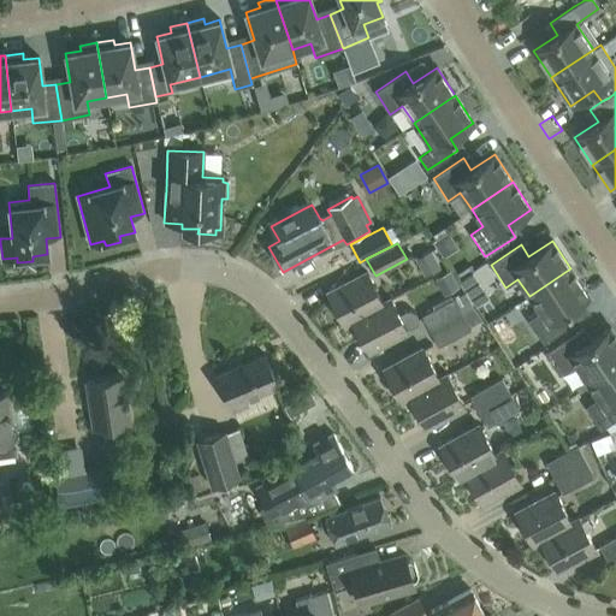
[(431,246),(416,253),(425,271),(439,265),(431,246)]
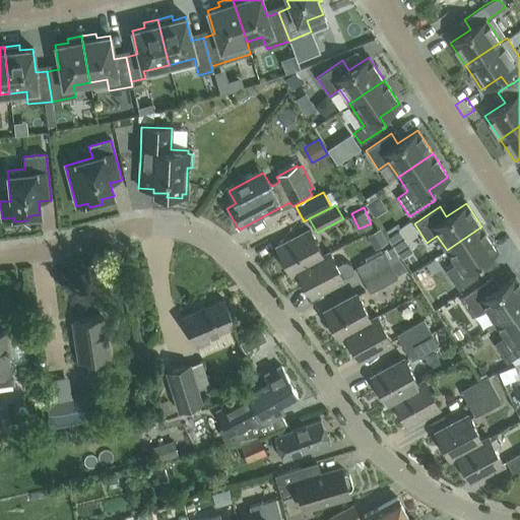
[(481,226),(447,250),(456,264),(446,271),(458,289),(483,273),(477,263),(497,250),(481,226)]
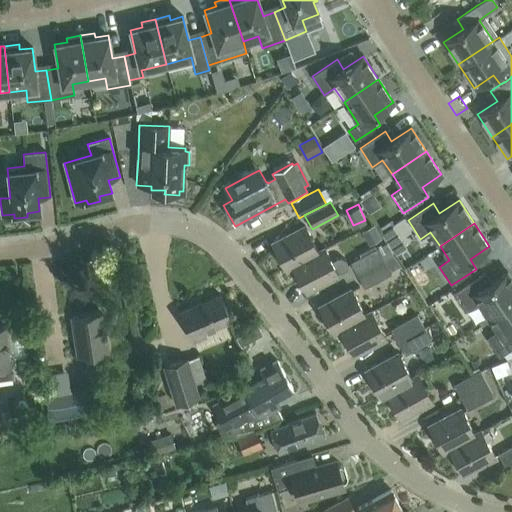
[(290,267),(318,253),(305,227),(270,246),(283,271),(290,267)]
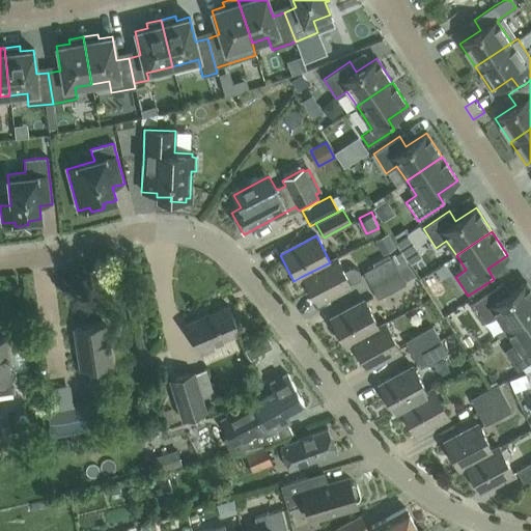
[(370,286),(397,272),(391,258),(363,273),(370,286)]
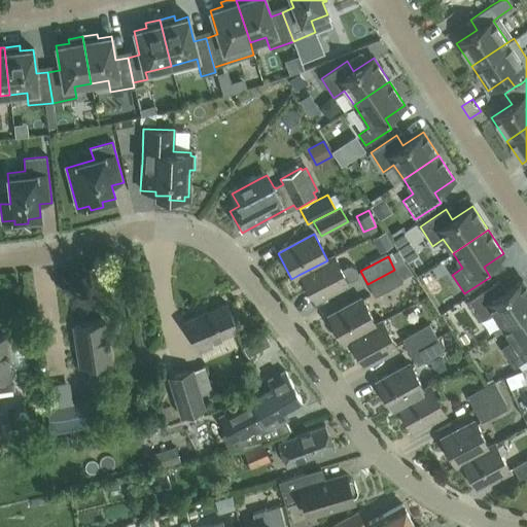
[(327,260),(299,275),(313,303),(348,284),(348,283),(357,278),(354,264),(341,270),(335,257),(327,260)]
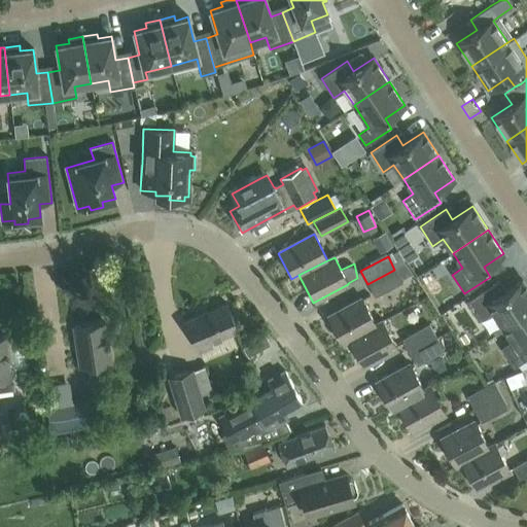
[(394,270),(367,284),(375,297),(401,283),(394,270)]
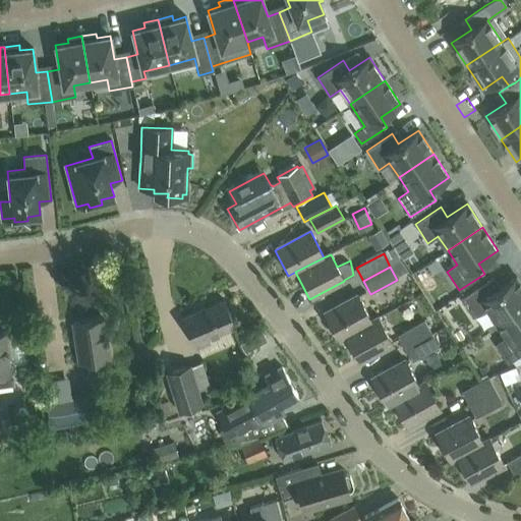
[(496,324),(520,306),(520,284),(516,277),(496,290),(489,280),(464,297),(476,316),(486,309),(496,324)]
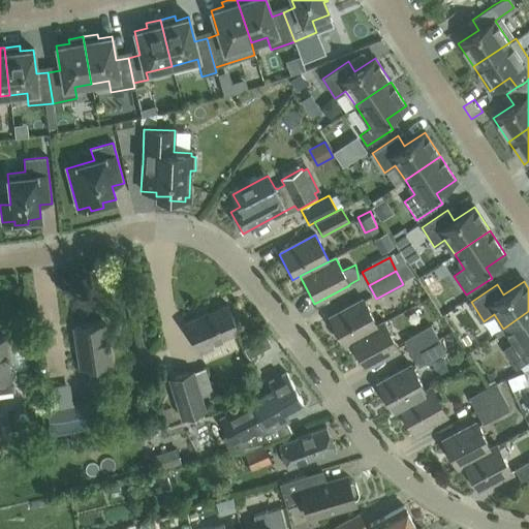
[(349,342),(377,327),(364,301),(329,319),(343,345),(349,342)]
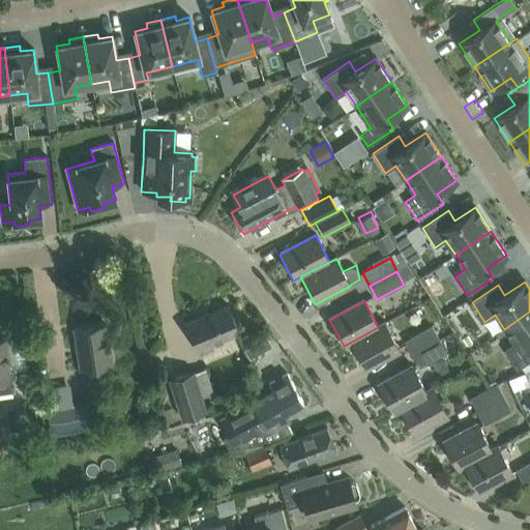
[(185,324),(200,357),(212,351),(210,346),(239,333),(227,306),(185,324)]
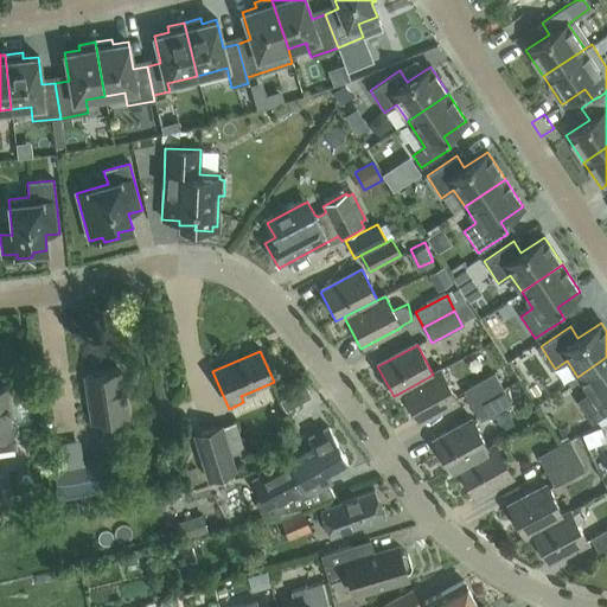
[(606,357),(577,377),(589,394),(577,402),(592,423),(606,413),(606,357)]
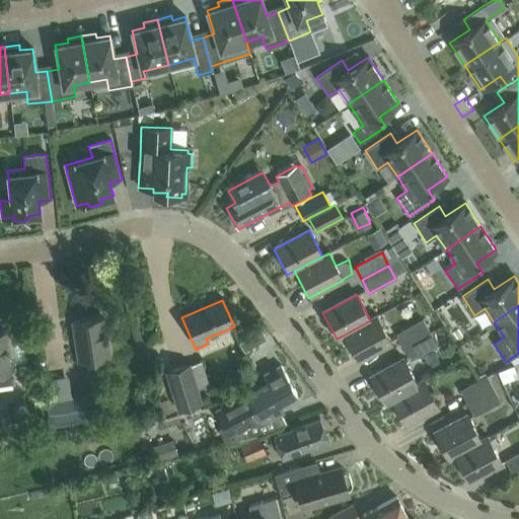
[(102,317),(72,322),(78,362),(108,358),(102,317)]
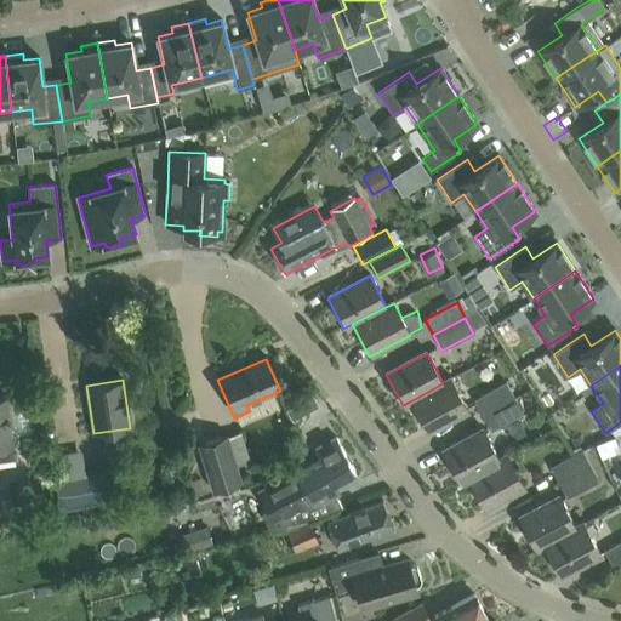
[(443,383),(410,402),(427,433),(467,411),(451,380),(443,383)]
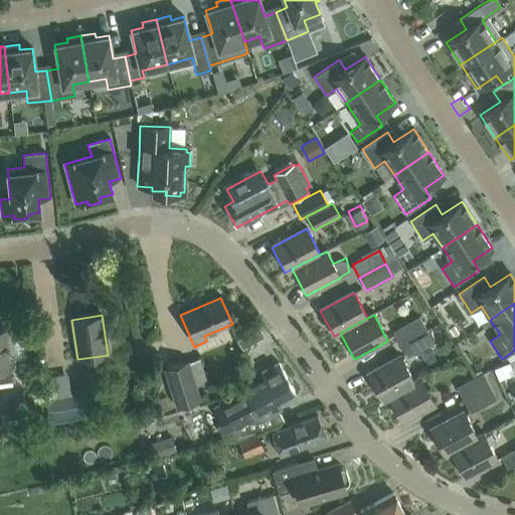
[(399,346),(426,331),(418,318),(392,333),(399,346)]
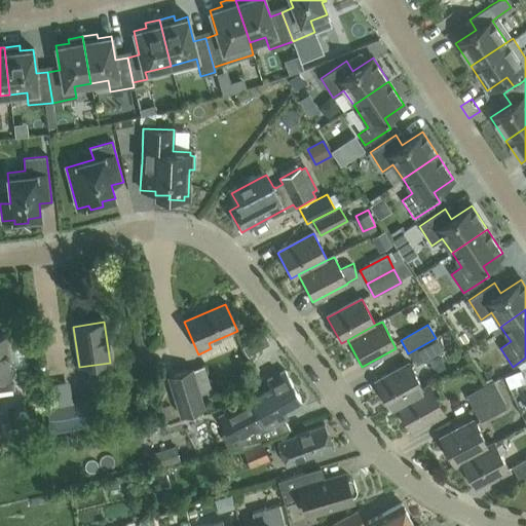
[(5,337),(0,337),(0,390),(13,388),(10,368),(25,366),(21,339),(6,341),(5,337)]
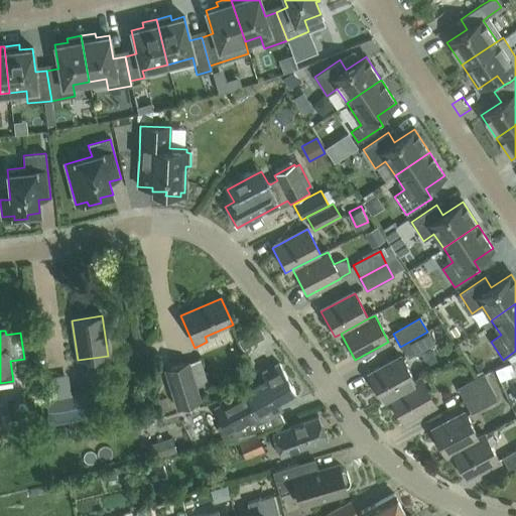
[(433,345),(427,332),(400,347),(407,359),(433,345)]
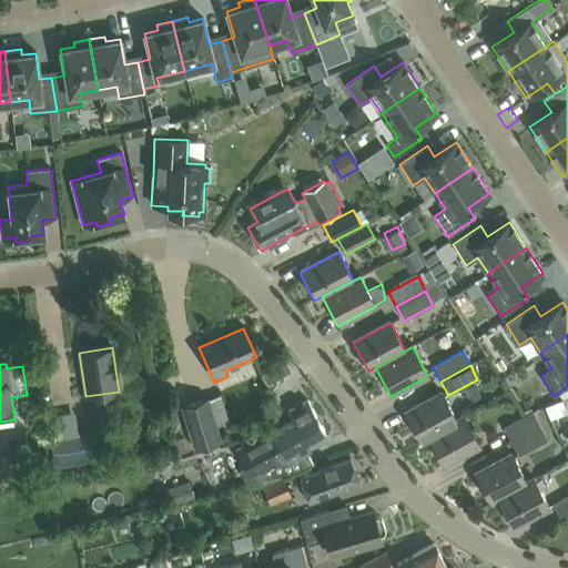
[(457,422),(442,393),(405,414),(421,442),(427,438),(457,422)]
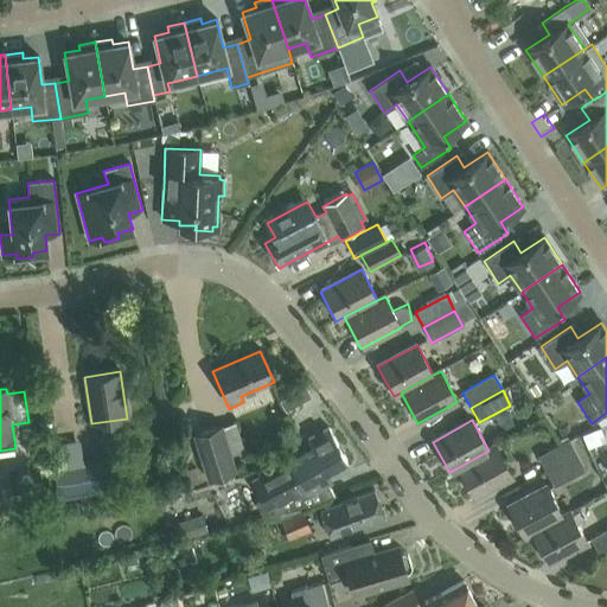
[(606,425),(582,435),(588,449),(606,441),(606,425)]
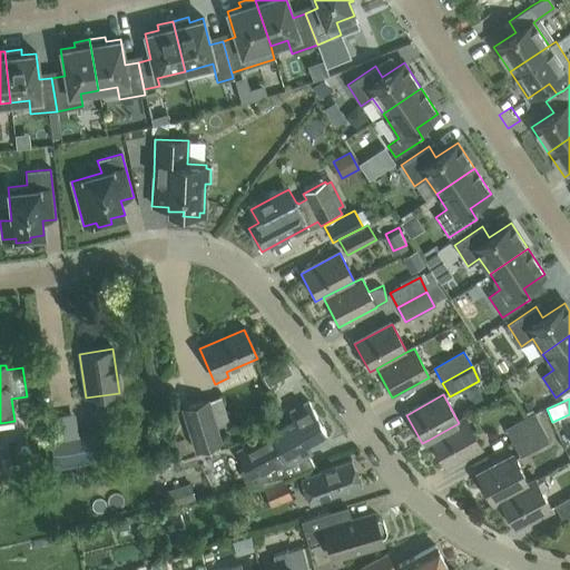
[(207,400),(182,408),(196,451),(220,442),(207,400)]
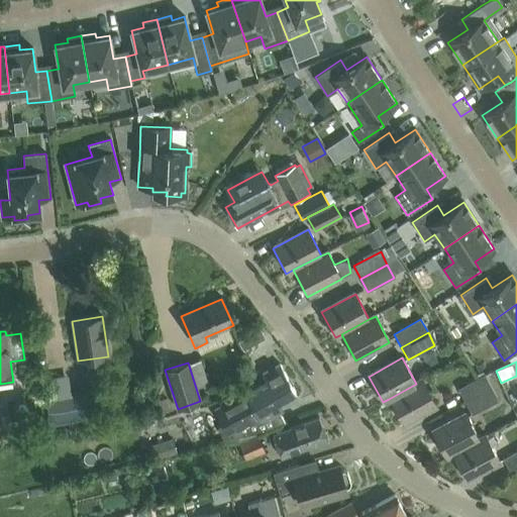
[(223,403),(214,408),(223,424),(218,427),(224,439),(260,431),(284,422),(279,413),(284,410),(279,401),(294,392),(279,366),(263,375),(268,384),(225,407),(223,403)]
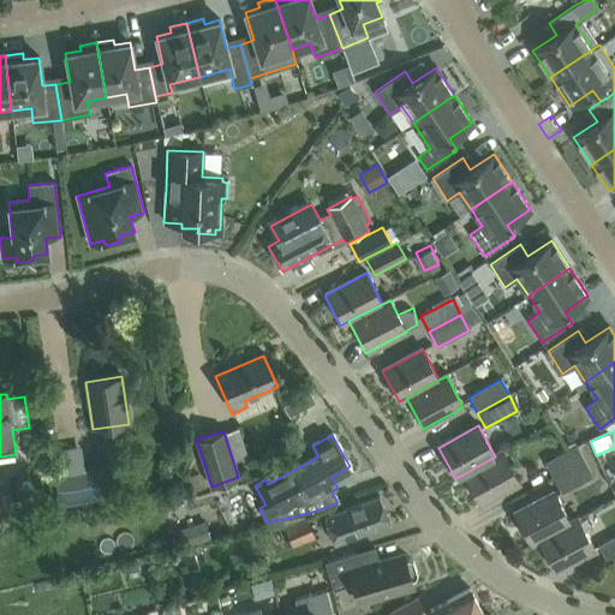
[(577,447),(585,463),(554,479),(561,494),(592,478),(587,469),(599,463),(596,455),(587,441),(575,446),(577,447)]
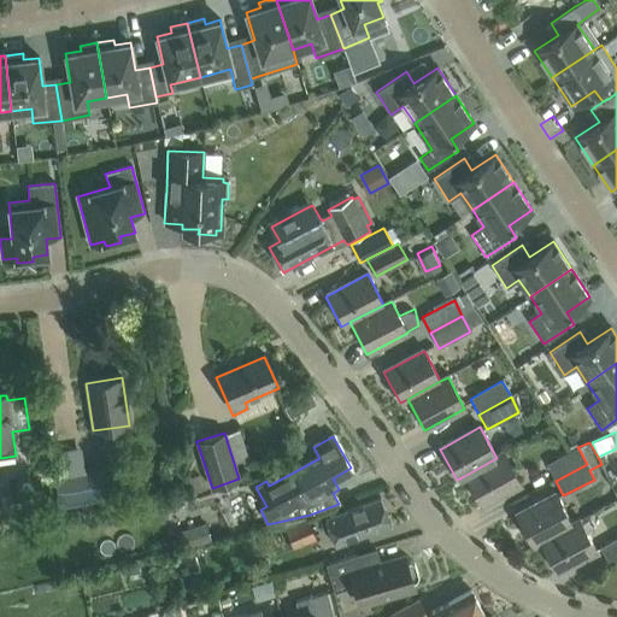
[(587,464),(579,448),(547,464),(556,481),(587,464)]
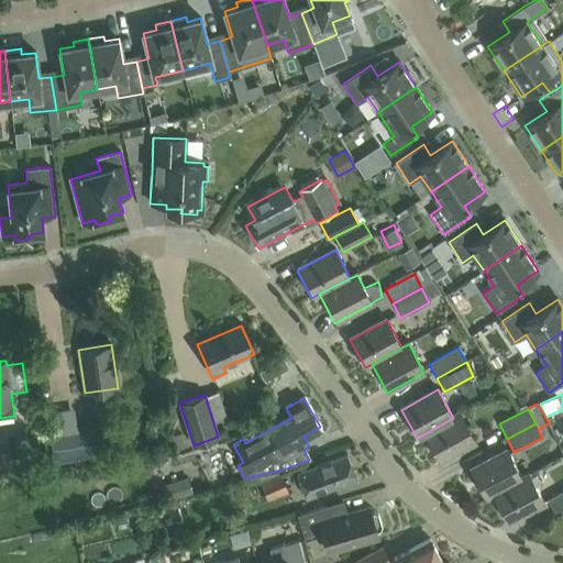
[(461,415),(453,418),(423,434),(439,463),(476,442),(461,415)]
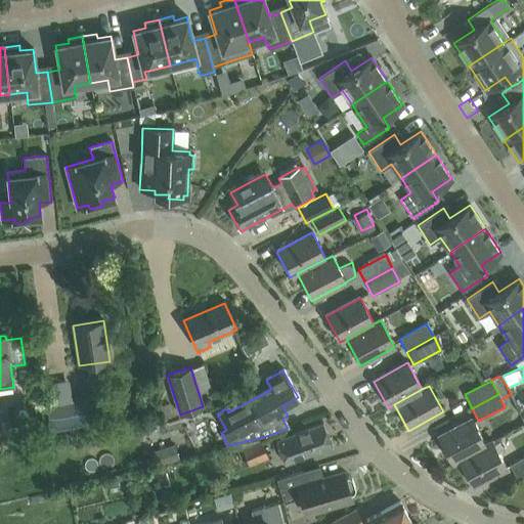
[(72,401),(46,405),(50,430),(87,425),(83,399),(72,401)]
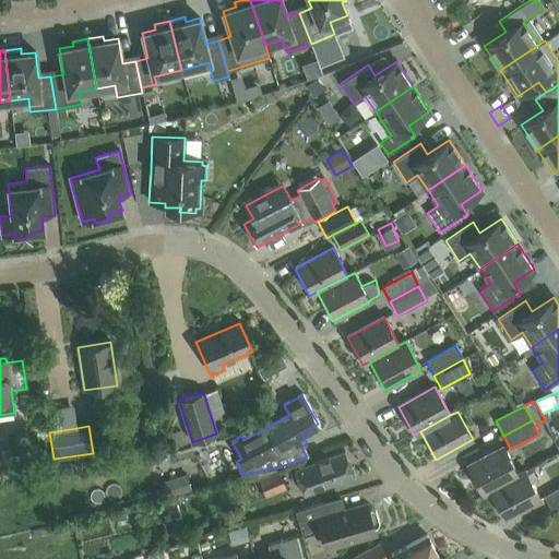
[(489,490),(519,476),(503,448),(467,467),(483,495),(489,490)]
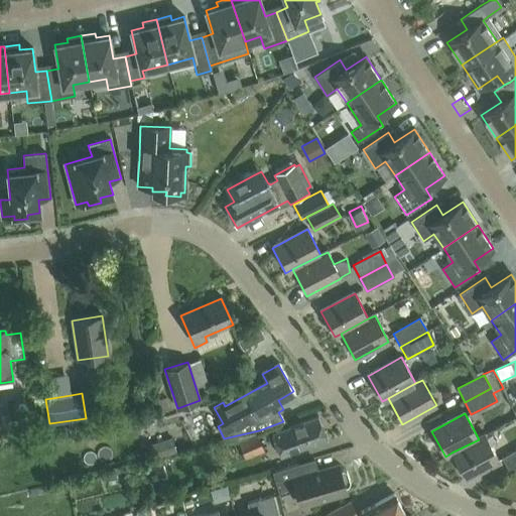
[(327,439),(317,417),(272,435),(281,458),(327,439)]
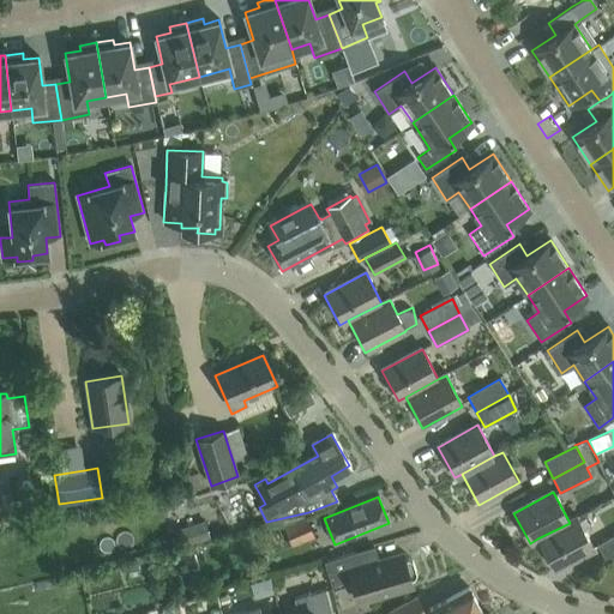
[(283,525),(292,546),(314,537),(306,516),(283,525)]
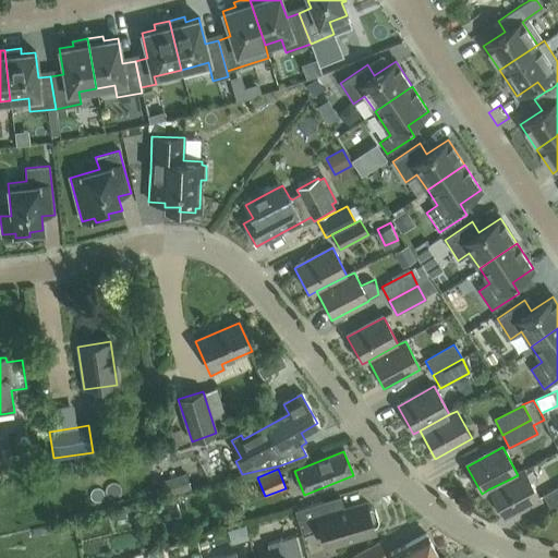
[(525,471),(518,475),(488,489),(504,519),(540,499),(525,471)]
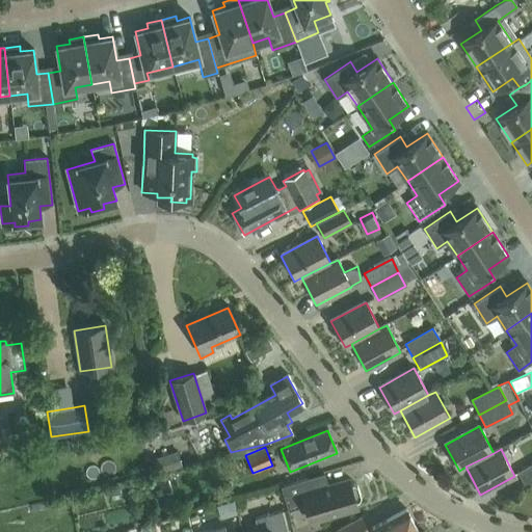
[(531,482),(531,464),(517,473),(525,486),(531,482)]
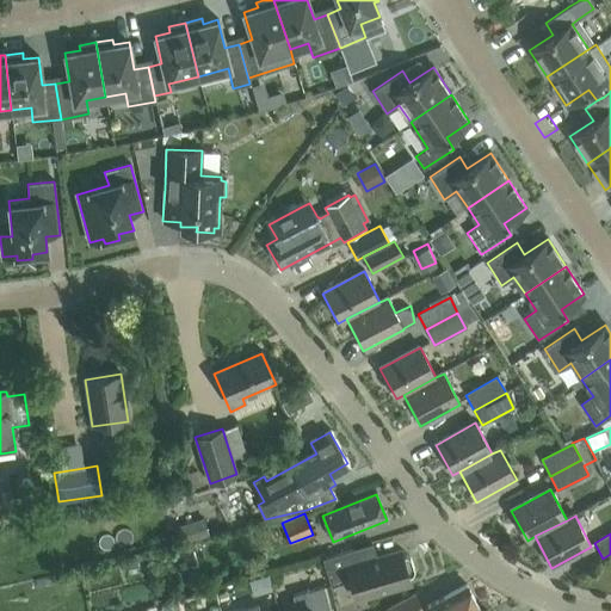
[(198,566),(191,545),(185,548),(191,568),(198,566)]
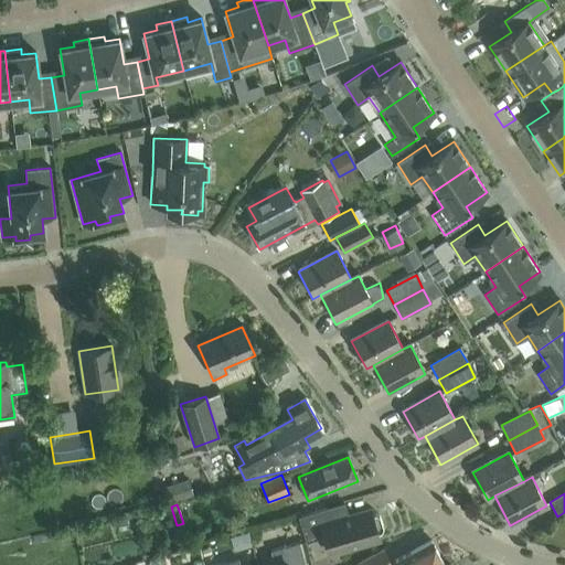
[(381,519),(376,516),(373,516),(372,511),(332,523),(328,510),(299,519),(307,544),(324,539),(330,556),(381,541),(379,534),(382,534),(384,530),(381,519)]
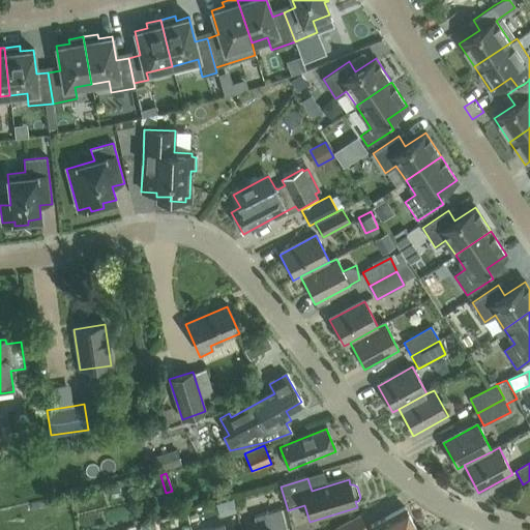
[(257,529),(286,529),(281,509),(254,517),(257,529)]
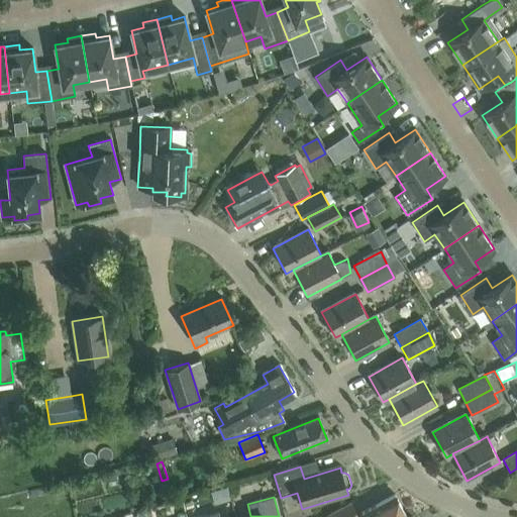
[(406,516),(396,497),(362,514),(363,516),(406,516)]
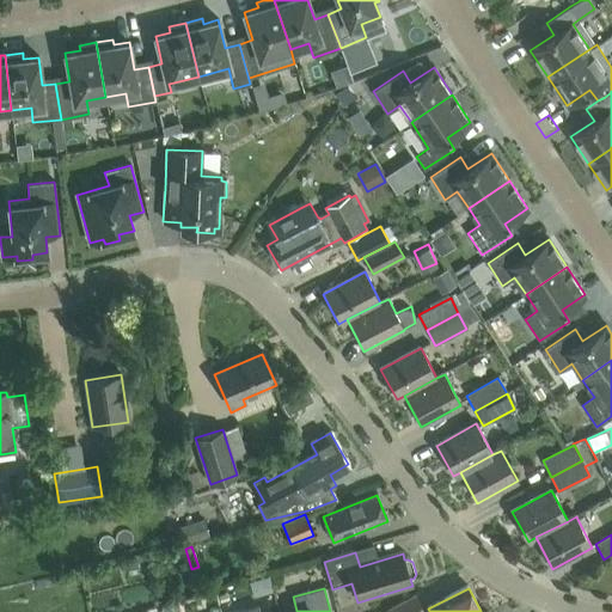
[(424,611),(415,594),(386,610),(387,611),(424,611)]
